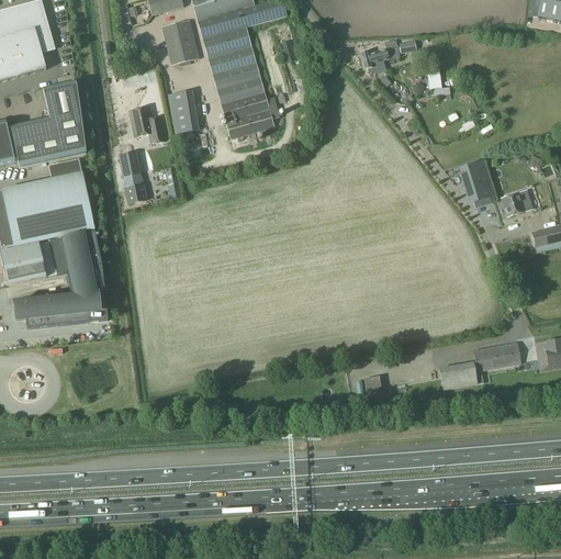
[(148,0),(153,14),(184,6),(183,0),(148,0)]
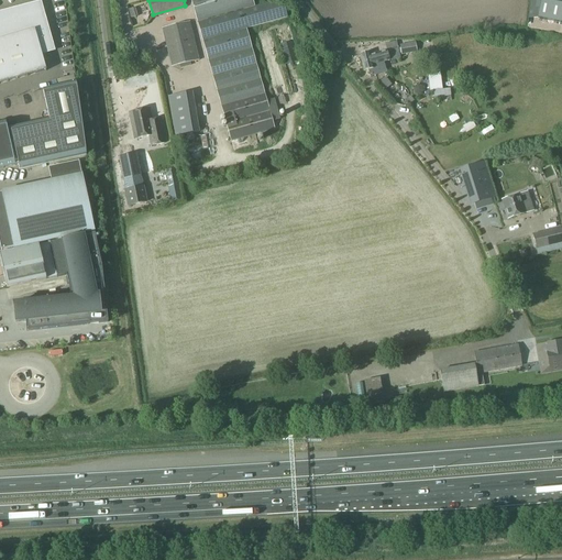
[(267,0),(255,3),(254,0),(194,0),(199,19),(223,103),(233,135),(275,123),(265,90),(246,25),(288,13),(284,0),(267,0)]
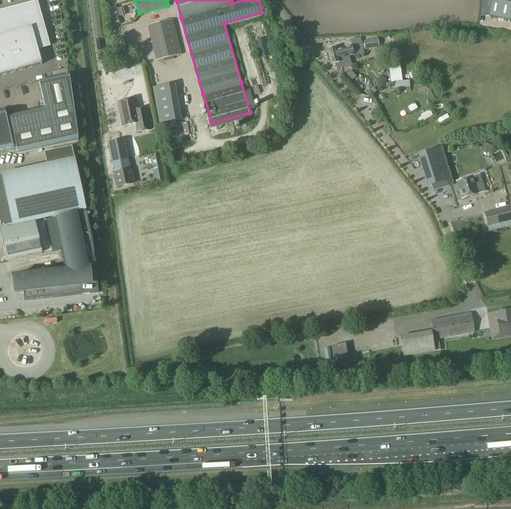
[(495,0),(492,15),(510,19),(510,0),(495,0)]
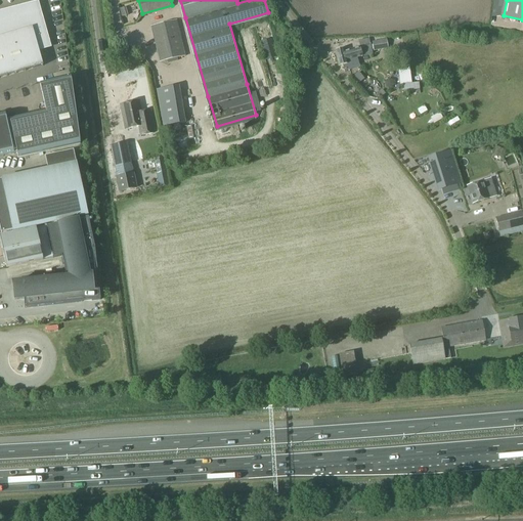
[(0,75),(44,62),(39,45),(48,42),(37,2),(7,11),(8,15),(0,17),(0,75)]
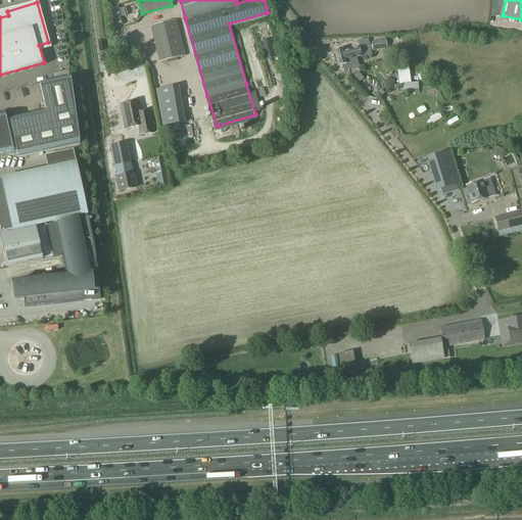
[(178,17),(151,24),(159,60),(186,53),(178,17)]
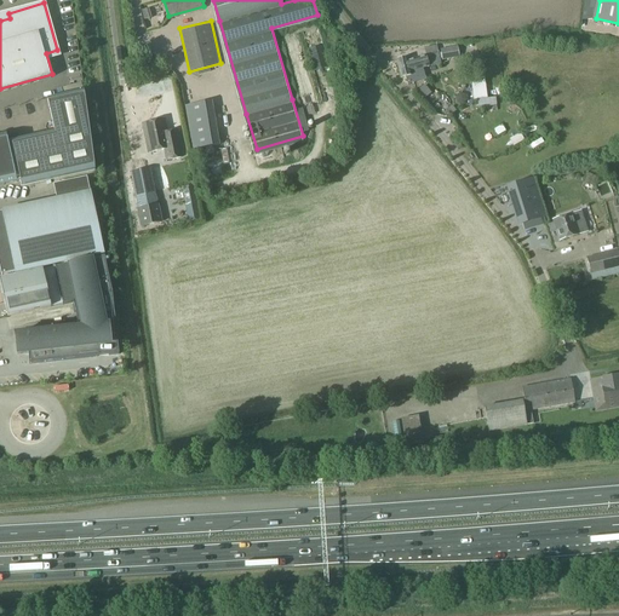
[(407,55),(396,57),(402,75),(406,74),(408,81),(416,79),(414,75),(425,72),(424,65),(431,63),(443,59),(442,57),(458,55),(460,53),(458,44),(441,46),(440,42),(425,45),(427,53),(408,58),(407,55)]
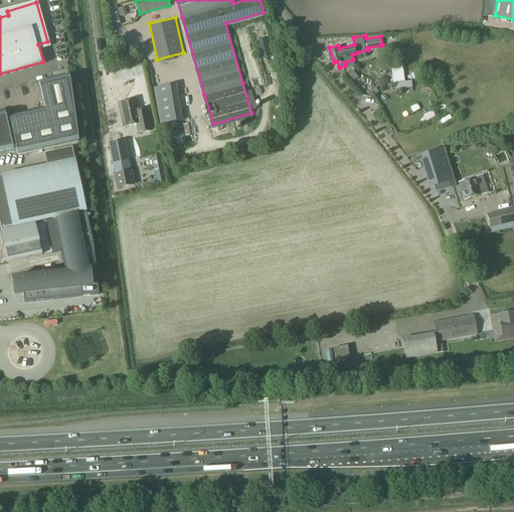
[(395,77),(395,79),(400,78),(396,42),(389,43),(390,49),(384,50),(385,54),(390,53),(390,55),(385,56),(389,78),(395,77)]
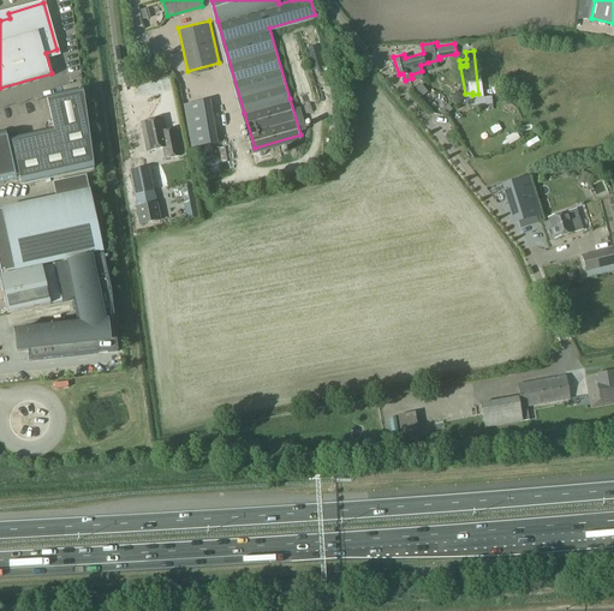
[(410,88),(416,96),(424,91),(418,83),(410,88)]
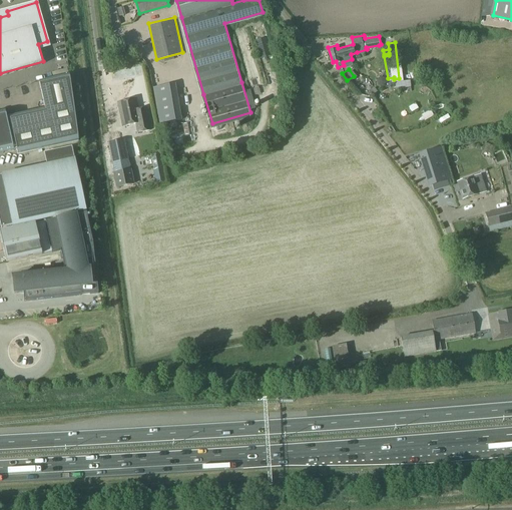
[(0,151),(14,148),(17,147),(18,152),(79,138),(70,73),(40,80),(46,107),(10,115),(7,116),(5,109),(0,110),(0,151)]
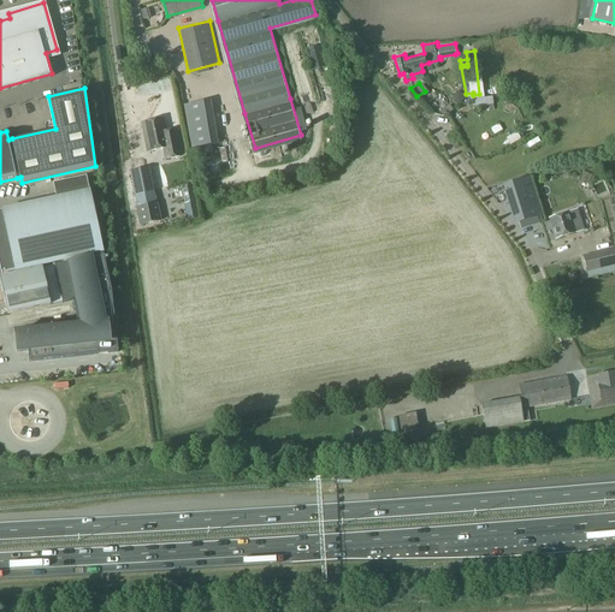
[(212,97),(184,102),(191,146),(219,141),(212,97)]
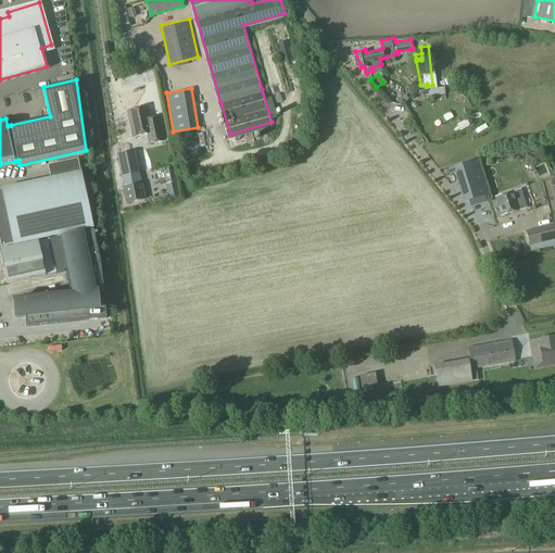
[(160,115),(151,116),(149,104),(128,109),(134,136),(148,134),(150,142),(164,140),(160,115)]
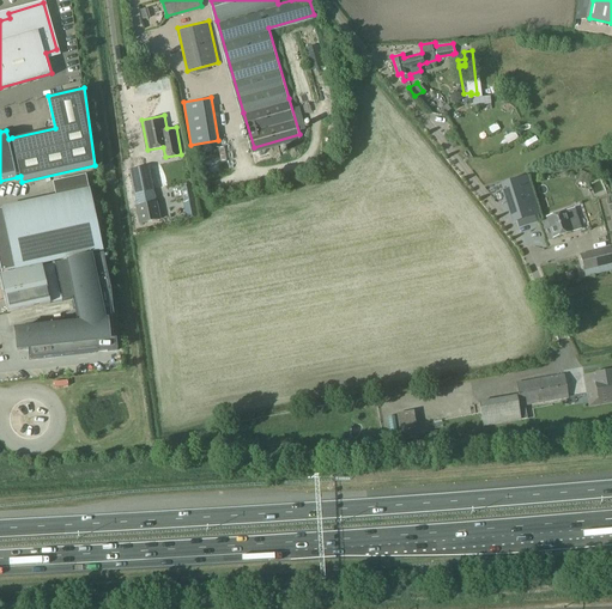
[(129,168),(134,192),(155,188),(150,163),(129,168)]
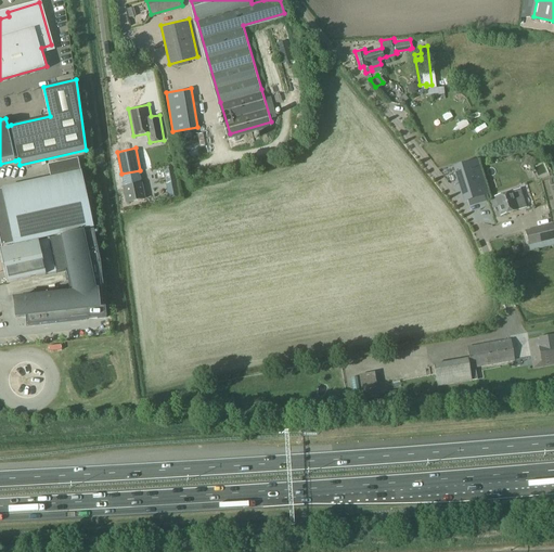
[(3,188),(0,188),(0,239),(1,245),(14,242),(14,241),(92,225),(78,157),(58,162),(61,176),(3,189),(3,188)]
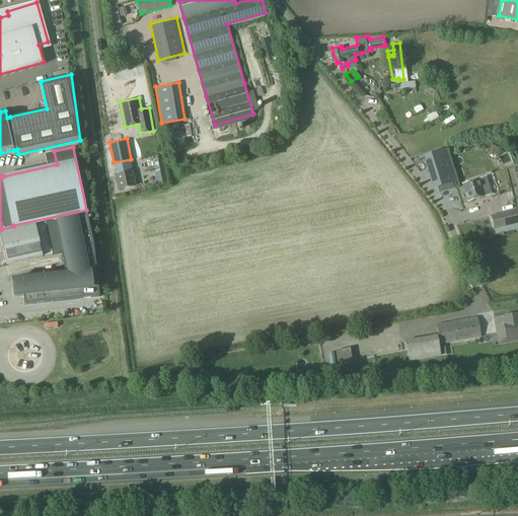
[(447,147),(427,153),(437,186),(457,179),(447,147)]
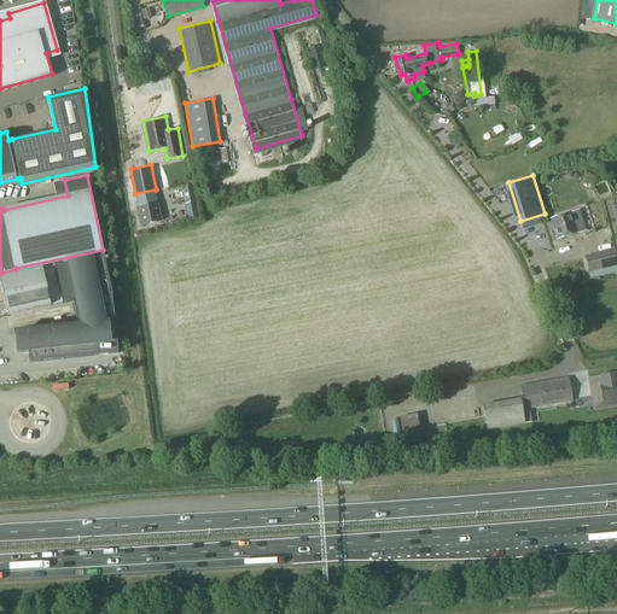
[(601,176),(589,185),(597,196),(609,187),(601,176)]
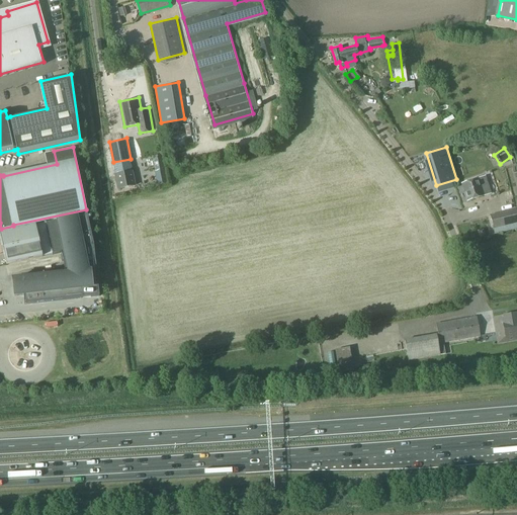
[(133,166),(114,170),(118,186),(137,182),(133,166)]
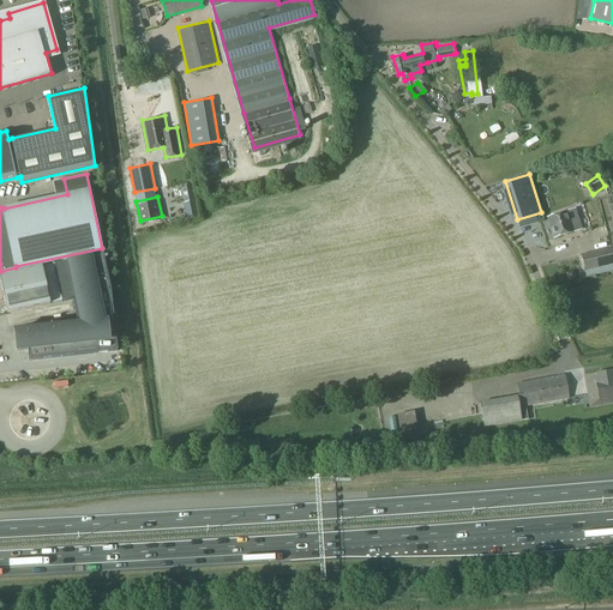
[(185,200),(187,217),(199,215),(197,199),(185,200)]
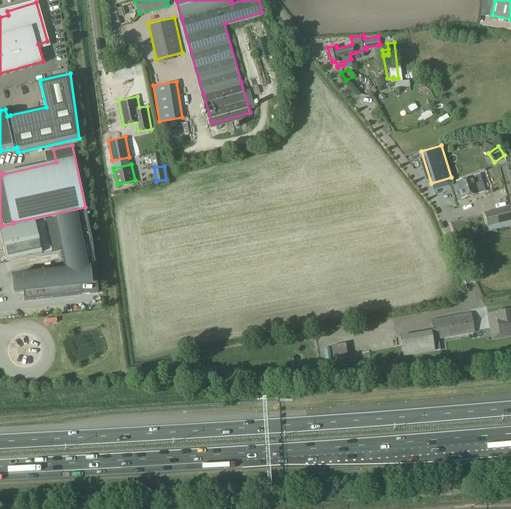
[(479,172),(473,174),(457,179),(462,196),(485,189),(479,172)]
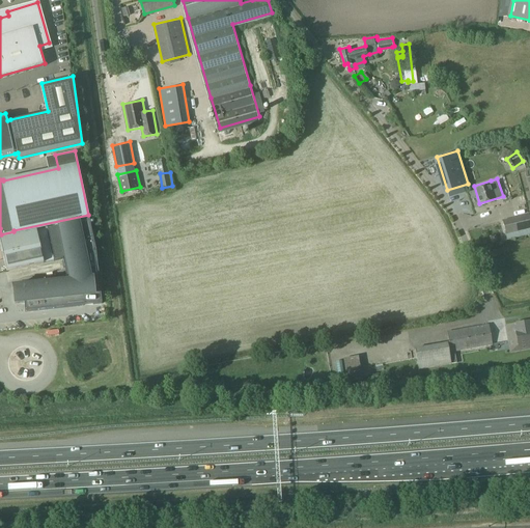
[(506,232),(529,225),(529,212),(503,218),(506,232)]
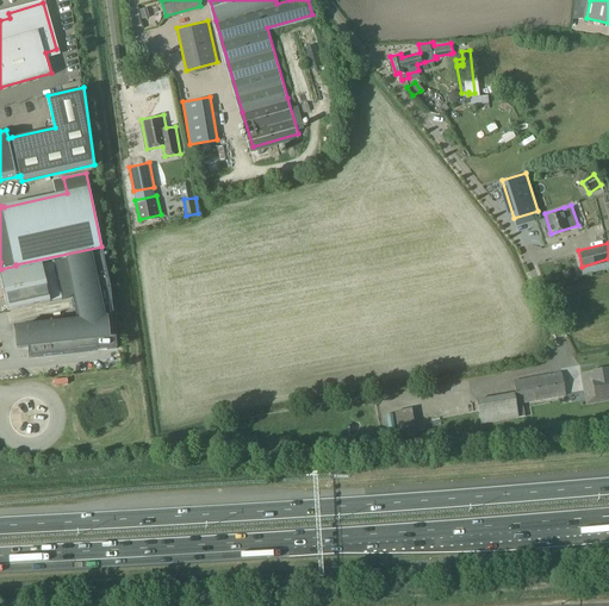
[(55,261),(63,298),(73,295),(78,317),(25,323),(26,326),(14,326),(17,347),(28,345),(29,356),(117,347),(111,287),(104,250),(55,261)]
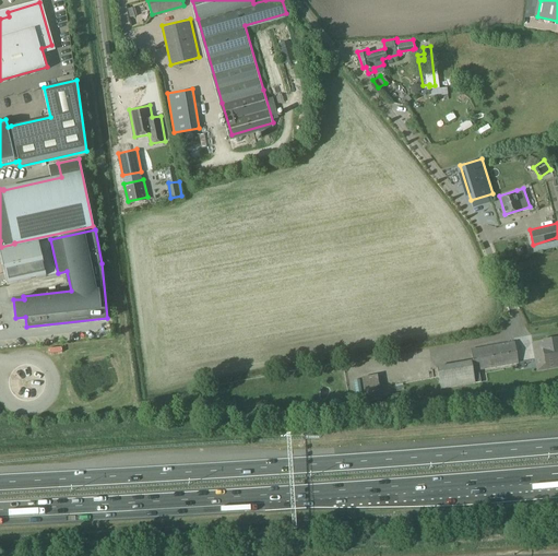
[(27,243),(1,248),(9,282),(35,276),(27,243)]
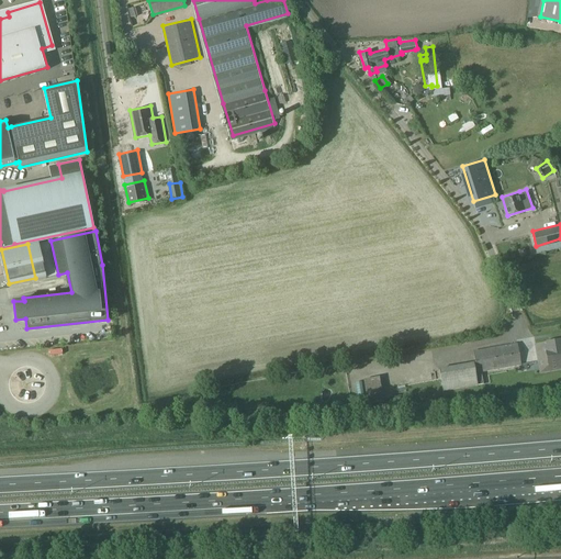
[(560,337),(537,343),(539,359),(548,358),(549,364),(560,360),(560,337)]
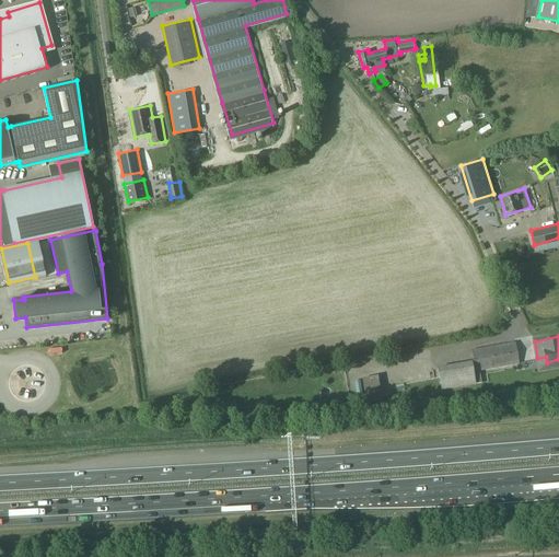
[(438,366),(442,387),(477,382),(477,381),(482,380),(480,369),(520,361),(515,339),(473,347),(476,369),(475,369),(473,359),(438,366)]
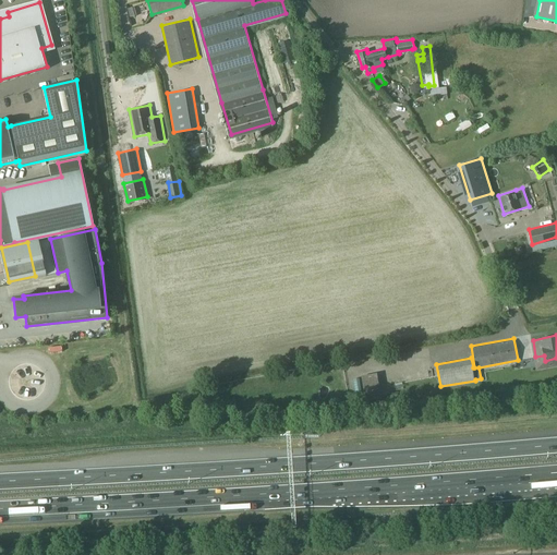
[(382,397),(377,372),(362,374),(365,399),(382,397)]
